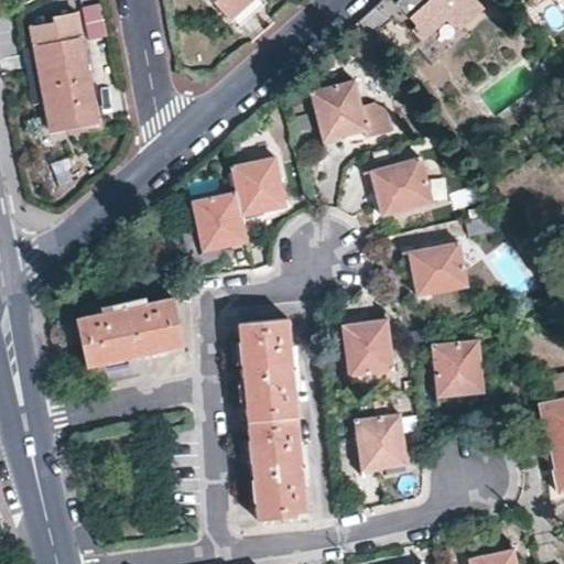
[(102,31),(95,0),(85,0),(77,2),(84,35),(102,31)]
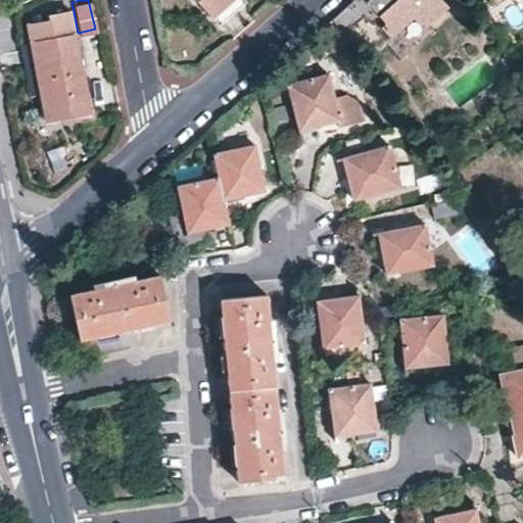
[(223,6),(230,0),(197,0),(211,16),(223,6)]
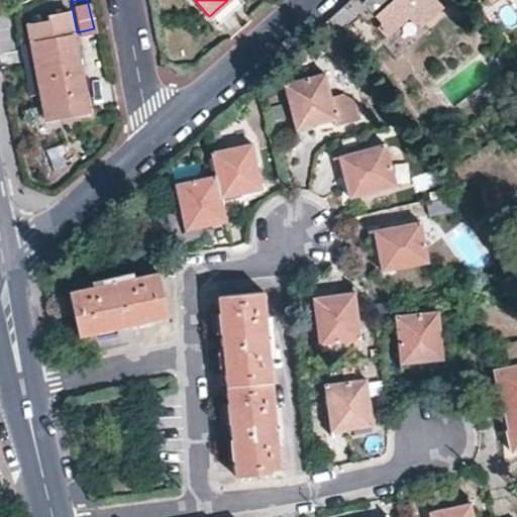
[(354,0),(348,0),(329,18),(339,32),(359,15),(364,11),(354,0)]
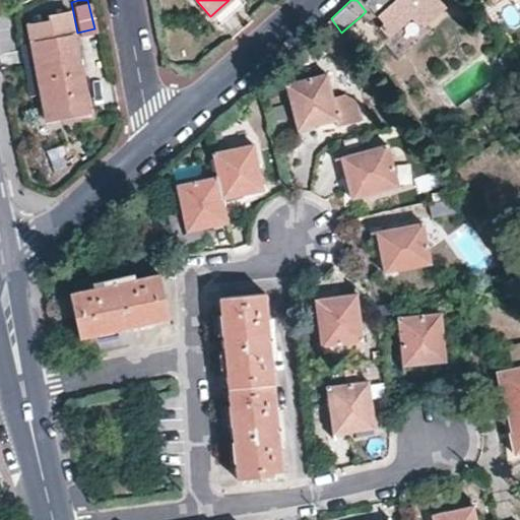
[(390,0),(367,21),(385,43),(411,19),(423,30),(447,9),(439,0),(390,0)]
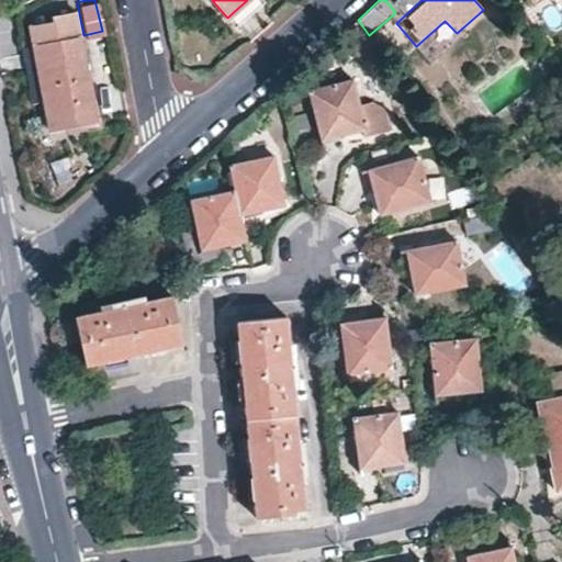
[(91,97),(90,87),(86,59),(78,10),(53,14),(53,21),(32,24),(35,53),(47,130),(67,127),(81,124),(90,123),(86,98),(91,97)]
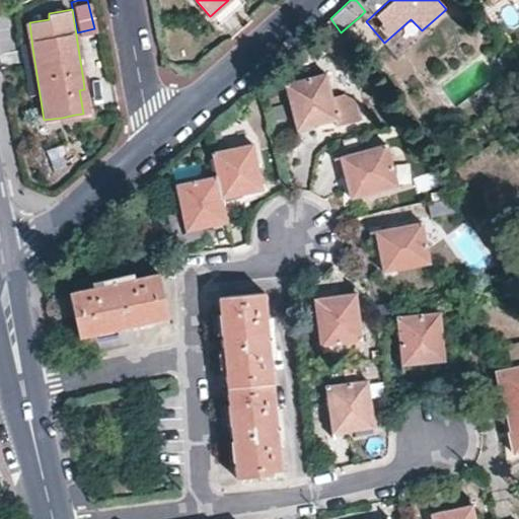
[(347,88),(336,91),(331,70),(290,78),(300,125),(338,116),(339,121),(365,116),(361,95),(347,88)]
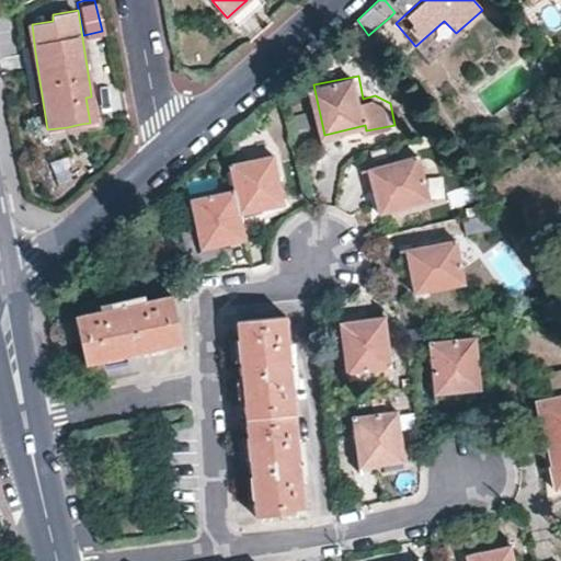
[(95,86),(90,87),(91,96),(86,98),(90,123),(81,124),(82,130),(101,127),(95,86)]
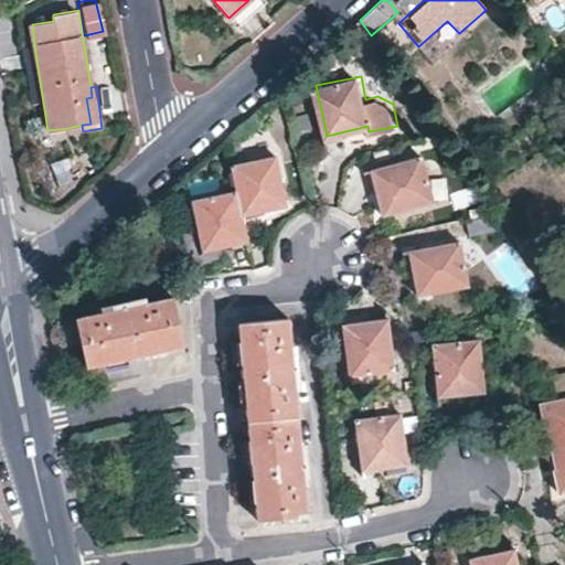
[(286,200),(275,151),(233,161),(238,192),(193,202),(204,252),(249,242),(242,210),(286,200)]
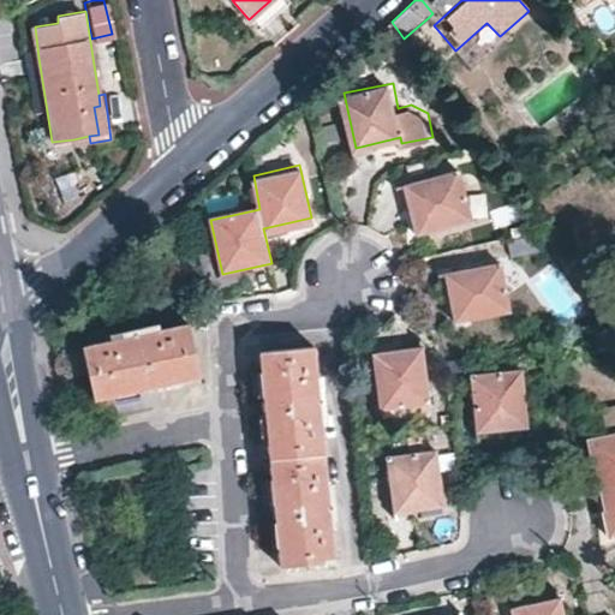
[(464,181),(410,197),(424,245),(478,230),(464,181)]
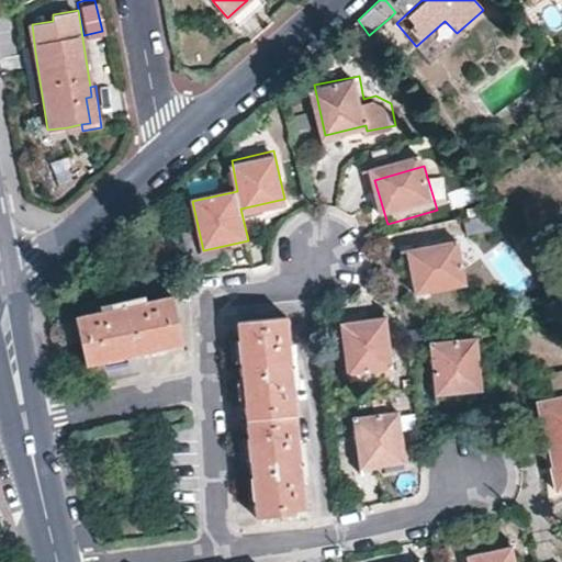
[(501,217),(467,225),(471,244),(514,236),(501,217)]
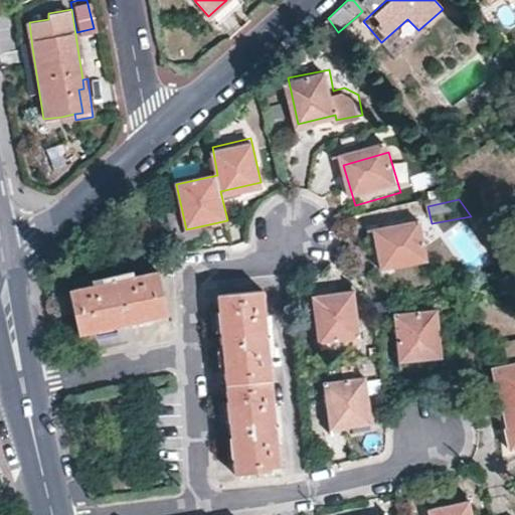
[(422,226),(377,236),(386,277),(432,267),(422,226)]
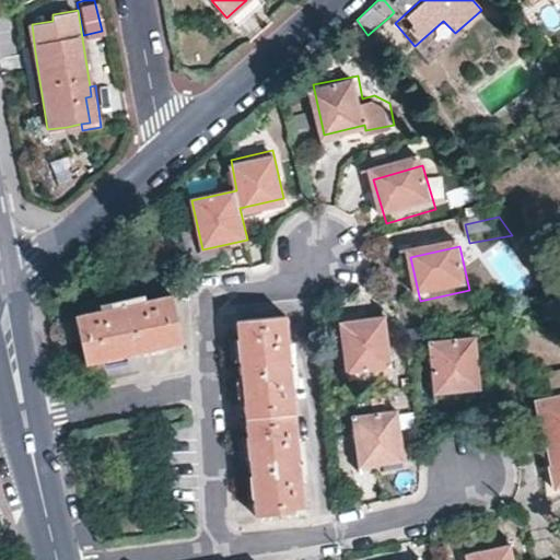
[(184,345),(175,298),(77,316),(85,364),(184,345)]
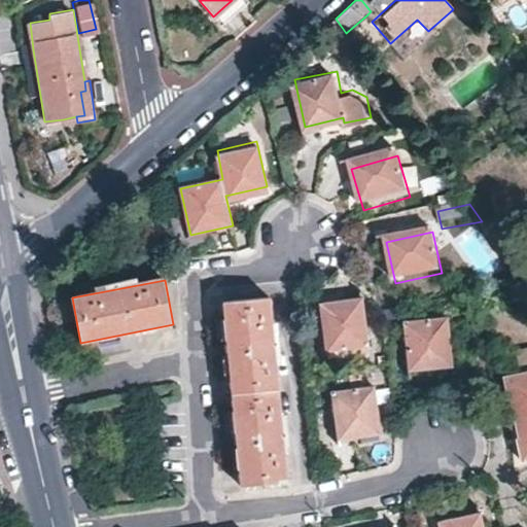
[(288,483),(270,299),(224,303),(242,487),(288,483)]
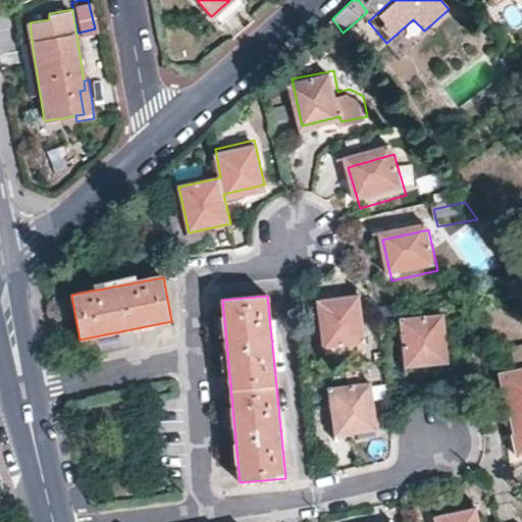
[(369,341),(363,296),(320,301),(327,347),(369,341)]
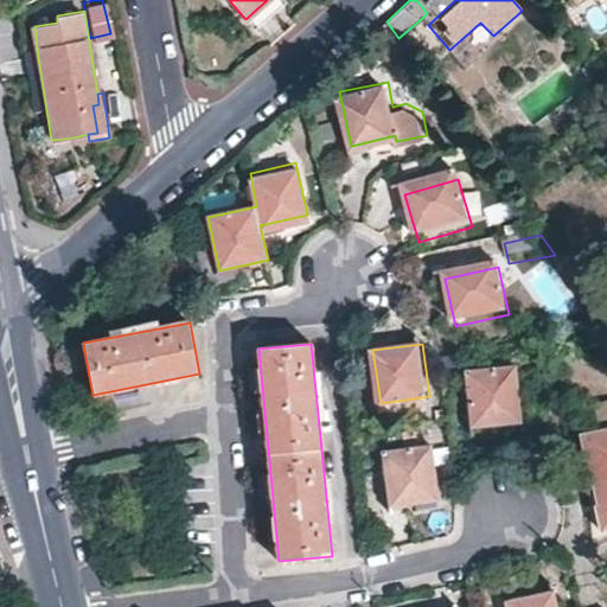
[(521,420),(515,366),(465,372),(472,426),(521,420)]
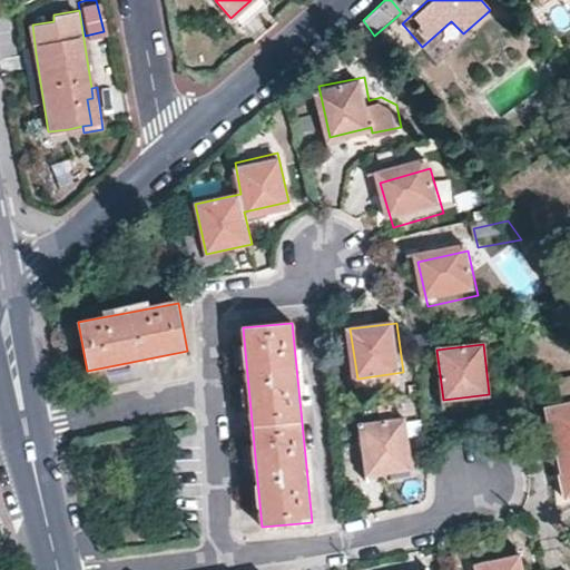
[(569,495),(569,402),(546,408),(564,498),(569,495)]
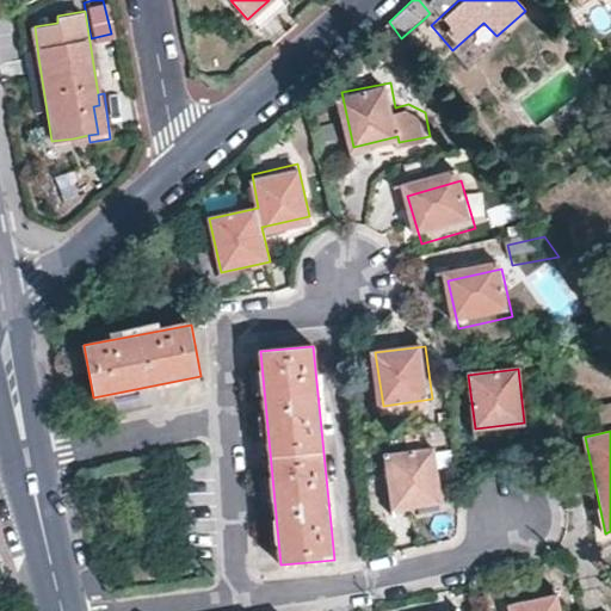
[(443,503),(437,449),(387,455),(393,508),(443,503)]
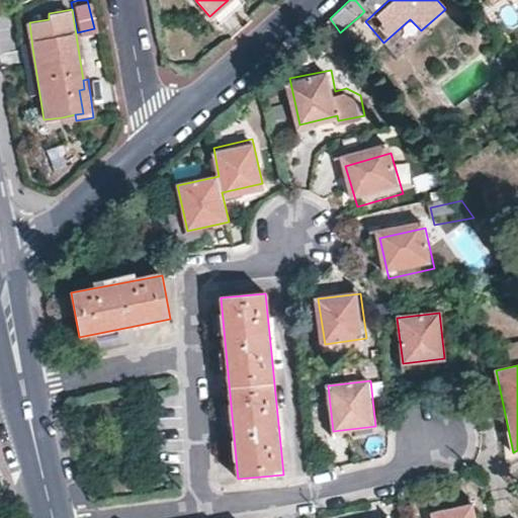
[(475,517),(471,503),(430,512),(431,517),(475,517)]
